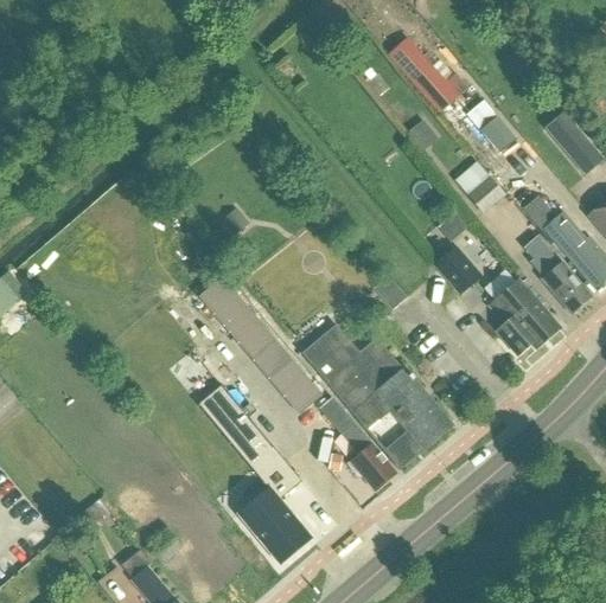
[(406,40),(386,58),(437,115),(457,97),(406,40)]
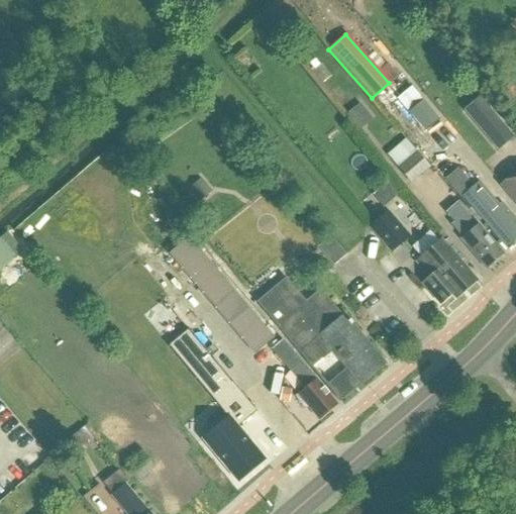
[(410,111),(425,131),(441,118),(425,99),(410,111)]
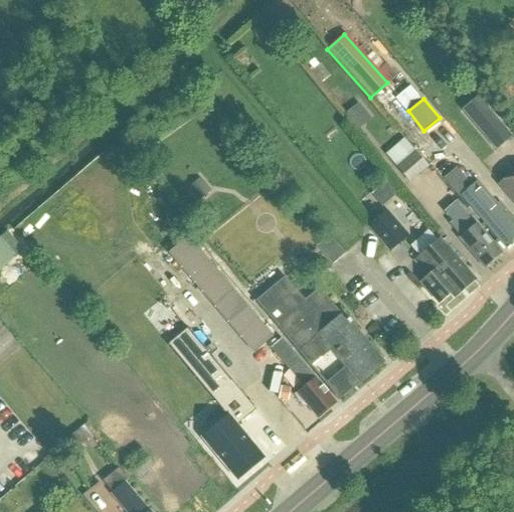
[(359,121),(367,115),(356,102),(349,109),(359,121)]
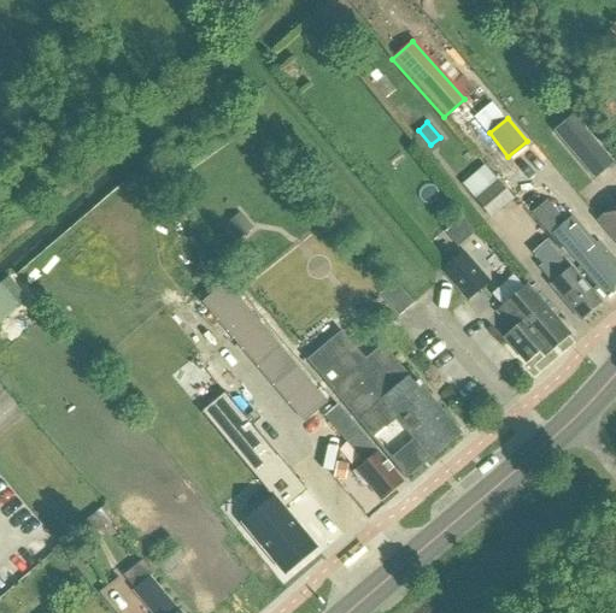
[(582,124),(564,140),(596,177),(614,161),(582,124)]
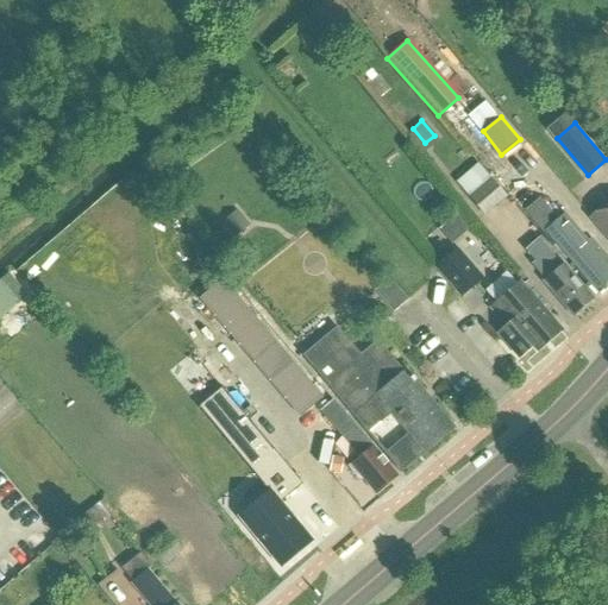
[(476,158),(452,177),(464,190),(487,172),(476,158)]
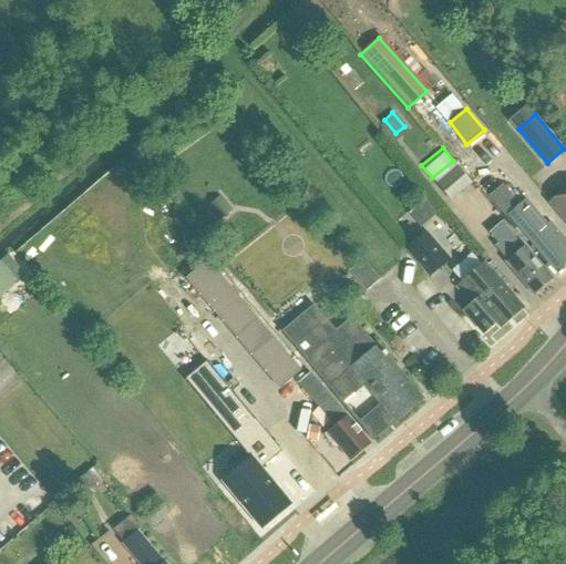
[(435,176),(450,194),(472,176),(456,159),(435,176)]
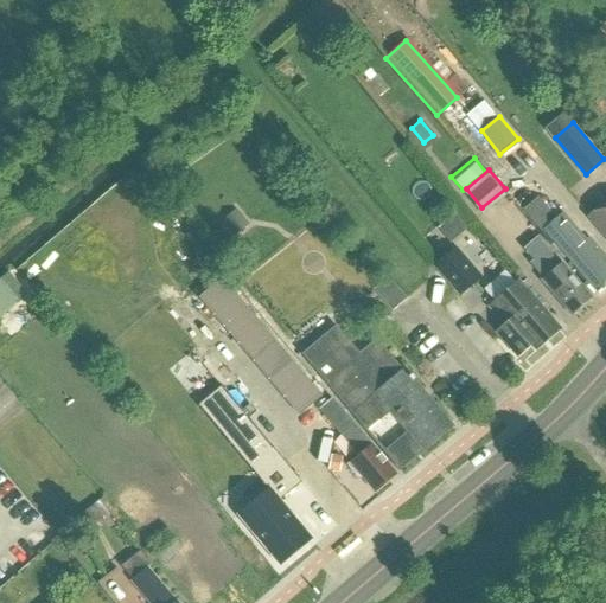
[(540,184),(518,201),(544,231),(559,218),(547,204),(553,199),(540,184)]
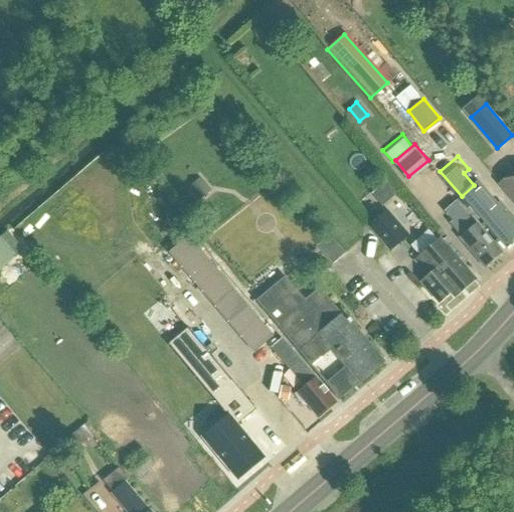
[(498,182),(513,200),(513,168),(511,171),(498,182)]
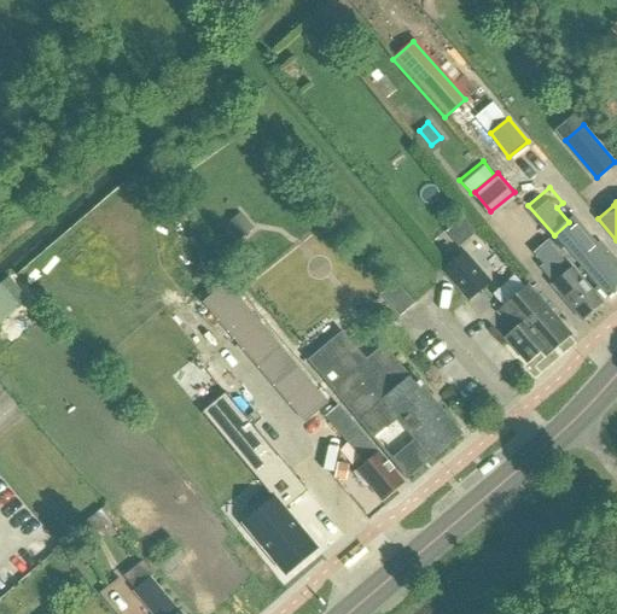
[(240,238),(255,226),(243,210),(228,222),(240,238)]
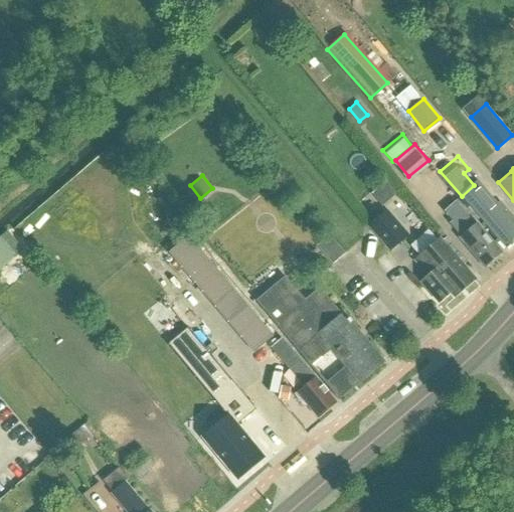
[(379,200),(394,188),(384,177),(370,190),(379,200)]
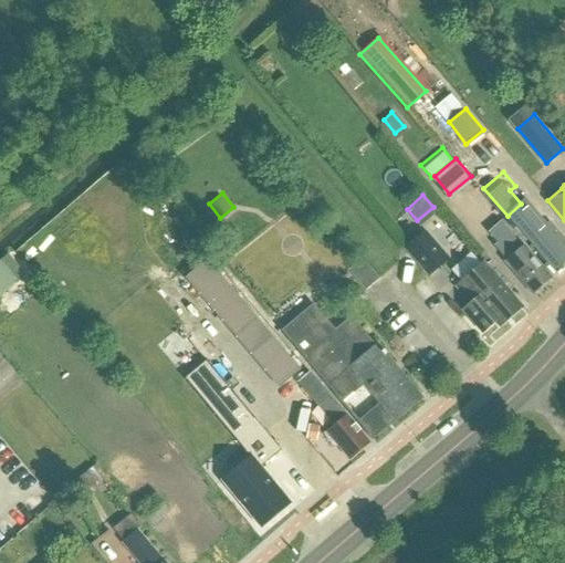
[(564,239),(548,220),(545,222),(529,202),(512,216),(530,236),(529,237),(557,272),(564,266),(564,239)]
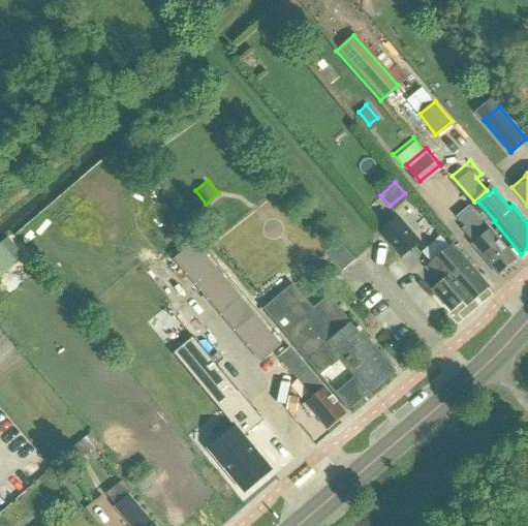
[(487,256),(500,272),(515,259),(498,241),(499,240),(489,227),(484,231),(478,225),(483,221),(468,206),(457,215),(466,225),(463,227),(473,240),(472,242),(486,257),(487,256)]
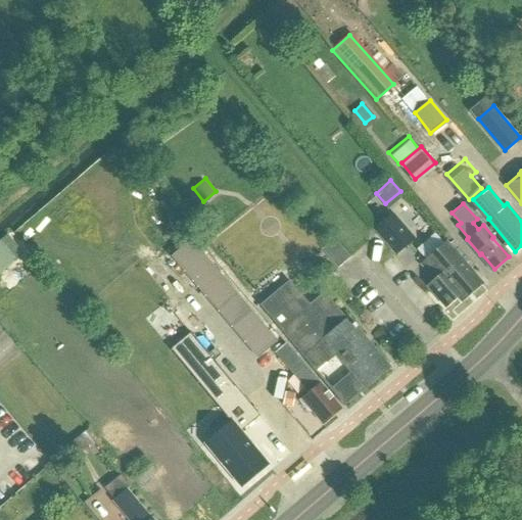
[(392,213),(376,228),(397,252),(414,238),(392,213)]
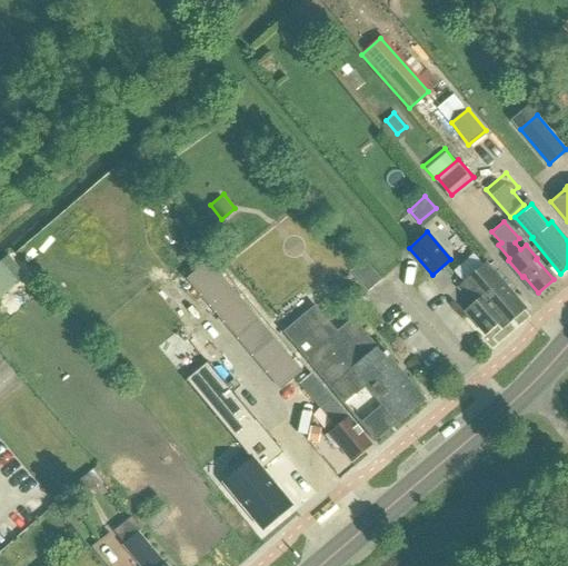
[(0,295),(26,272),(8,252),(0,259),(0,295)]
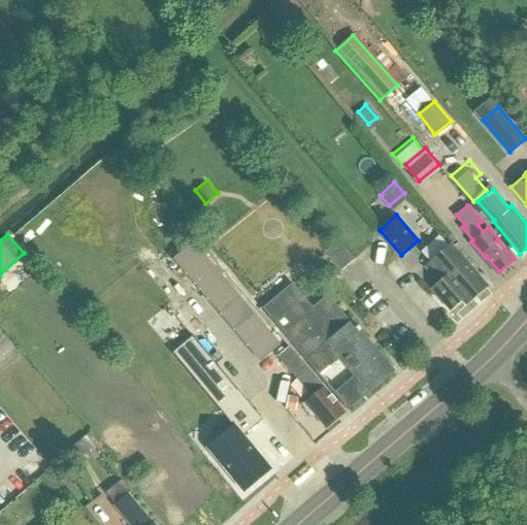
[(173,258),(261,360),(281,343),(193,241),(173,258)]
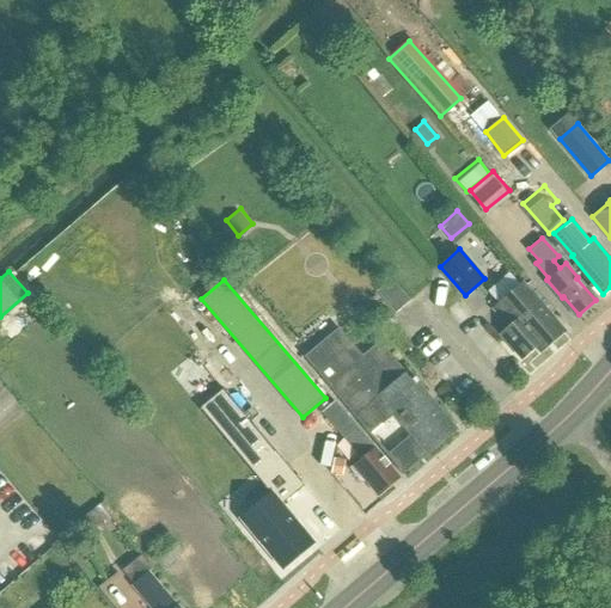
[(542,350),(564,330),(523,282),(512,292),(495,307),(511,325),(502,332),(523,356),(537,344),(542,350)]
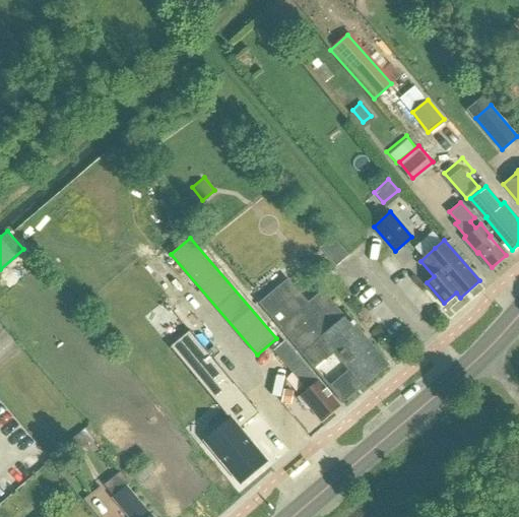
[(263,274),(269,283),(282,275),(276,266),(263,274)]
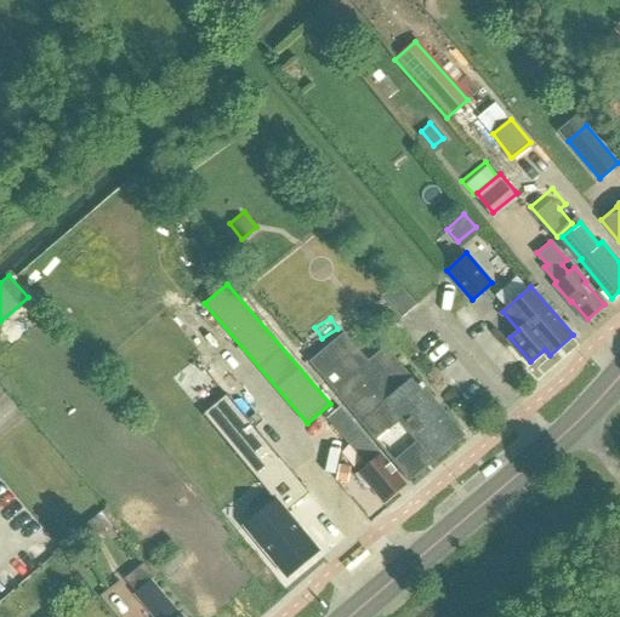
[(337,336),(310,360),(380,444),(409,479),(425,467),(464,434),(414,375),(411,376),(386,344),(362,365),(337,336)]
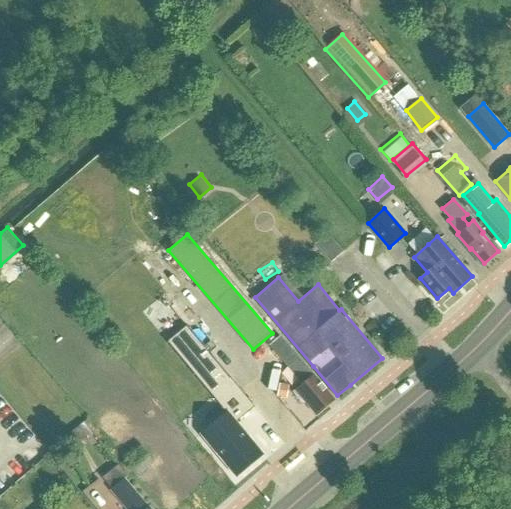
[(227,412),(201,433),(220,456),(236,475),(251,464),(263,453),(249,436),(236,421),(255,405),(231,377),(187,324),(167,340),(194,372),(227,412)]
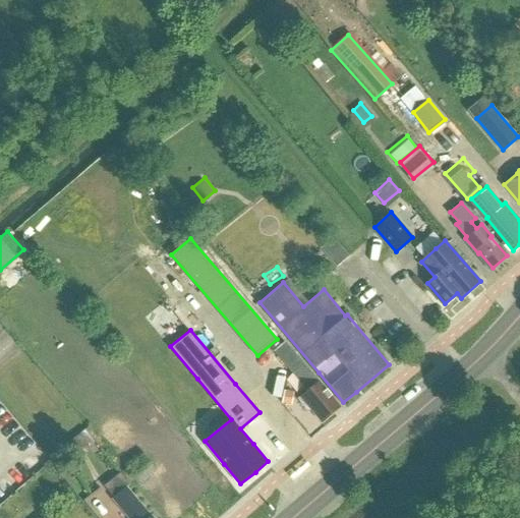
[(286,341),(275,350),(308,390),(298,398),(307,408),(310,408),(322,421),(340,405),(320,380),(318,378),(286,341)]
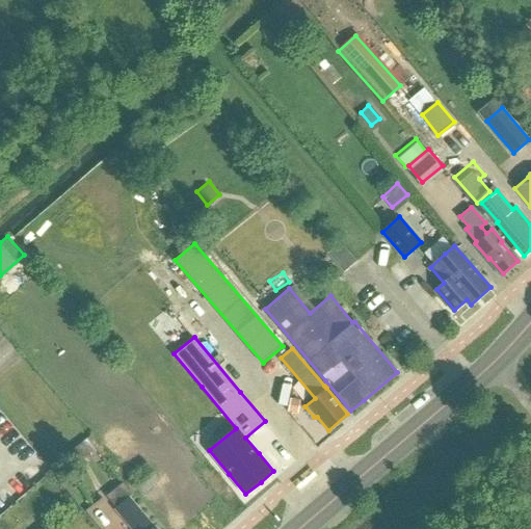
[(158,528),(155,525),(155,526),(129,496),(123,486),(109,498),(116,506),(115,507),(133,528),(158,528)]
